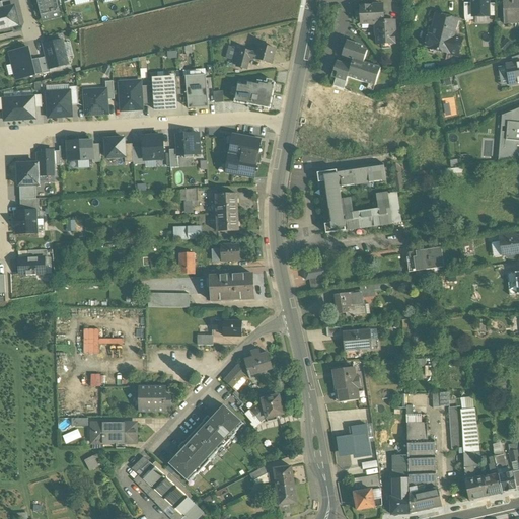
[(36,0),(41,17),(60,12),(56,0),(36,0)]
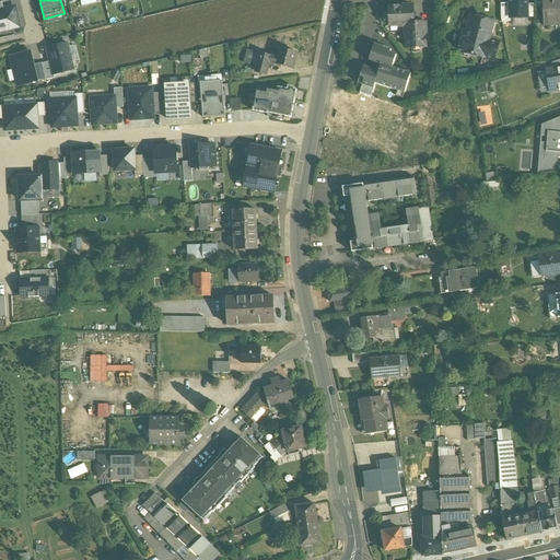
[(526,0),(509,0),(510,4),(510,19),(527,19),(527,6),(526,0)]
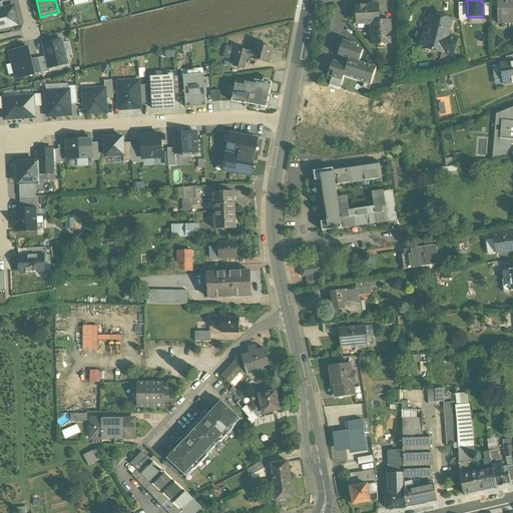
[(512,0),(497,0),(499,25),(499,24),(512,23),(512,0)]
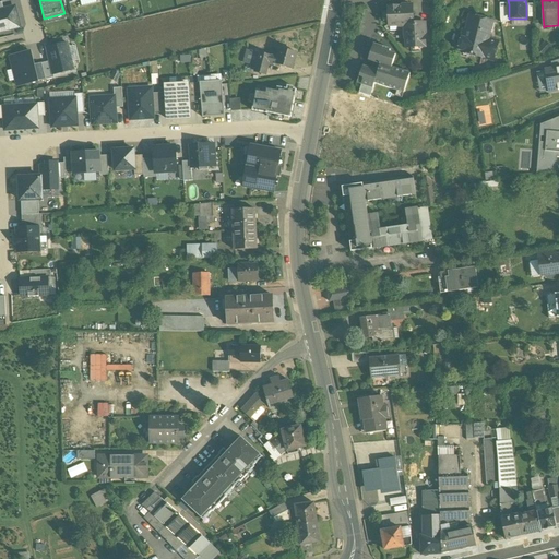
[(509,19),(509,4),(500,4),(500,23),(509,23),(509,19)]
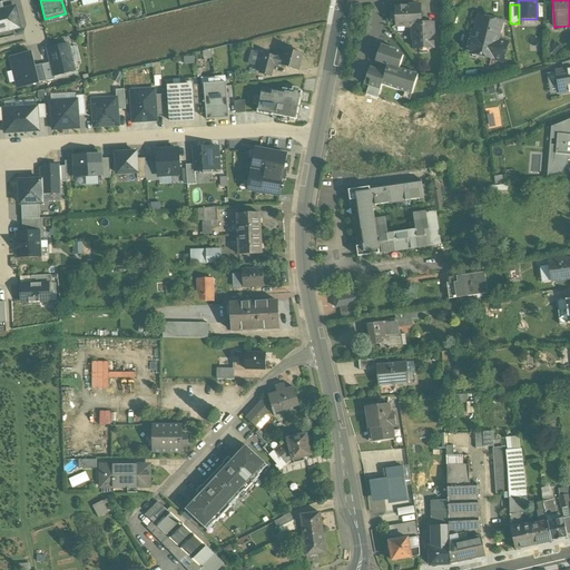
[(433,23),(421,25),(420,6),(411,7),(396,8),(397,27),(406,27),(415,27),(415,30),(413,30),(413,39),(414,39),(415,49),(433,48),(433,33),(433,23)]
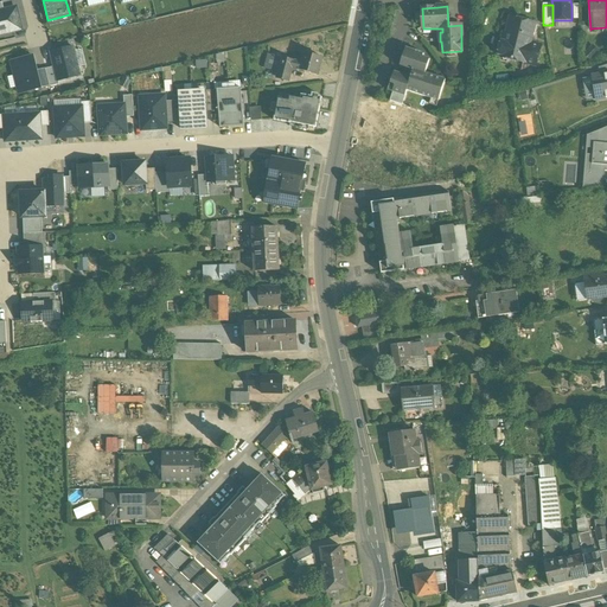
[(0,34),(21,30),(17,10),(5,12),(0,12),(0,34)]
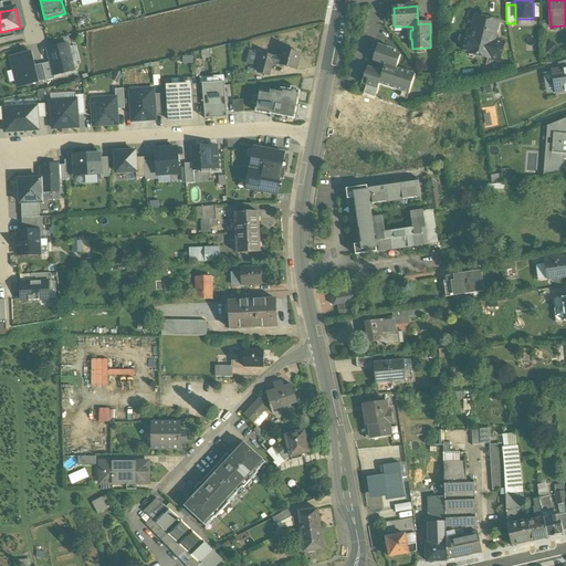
[(499,23),(477,17),(472,32),(470,32),(464,52),(477,55),(500,62),(504,43),(494,41),(499,23)]
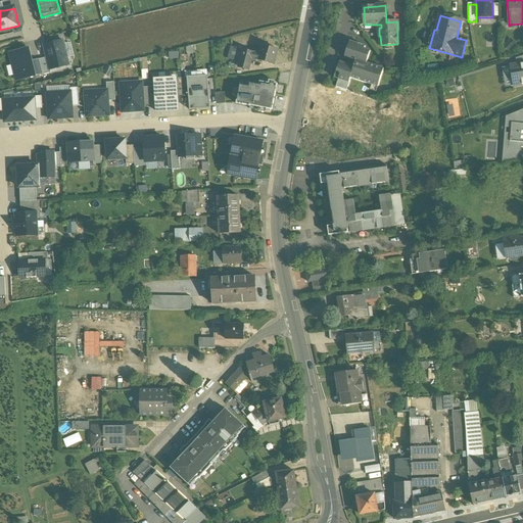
[(47,58),(50,69),(69,65),(63,41),(44,46),(47,58)]
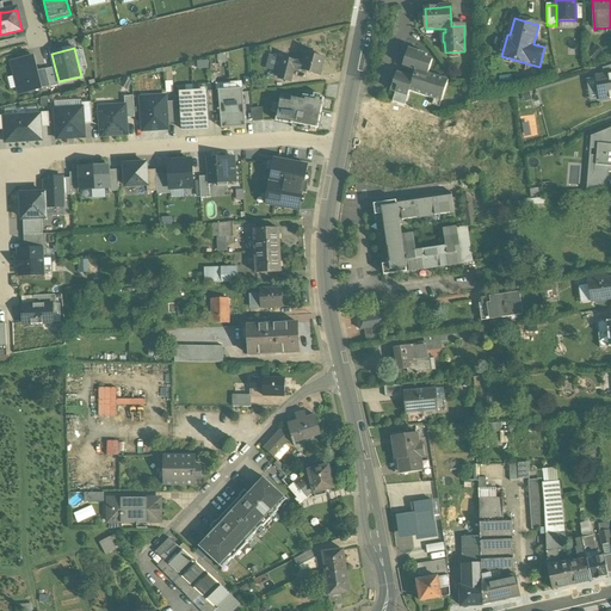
[(426,55),(408,49),(406,60),(411,61),(408,68),(415,71),(415,72),(414,79),(397,73),(394,85),(397,86),(395,93),(408,97),(409,92),(442,102),(449,81),(429,74),(432,61),(425,59),(426,55)]
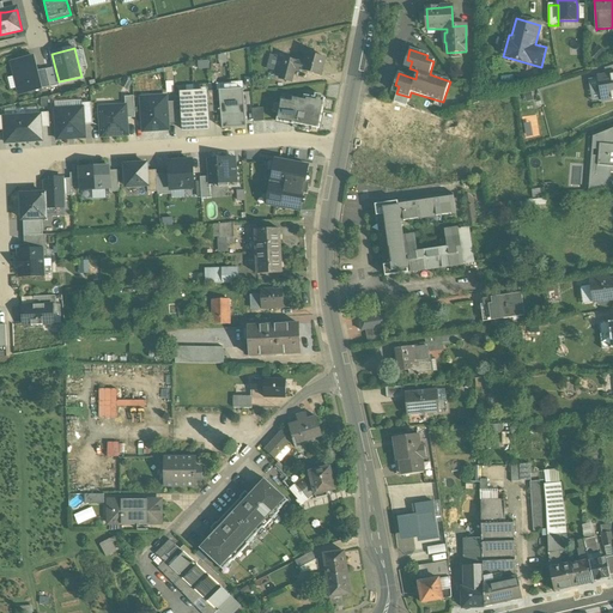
[(326,60),(307,55),(304,65),(302,73),(321,78),(326,60)]
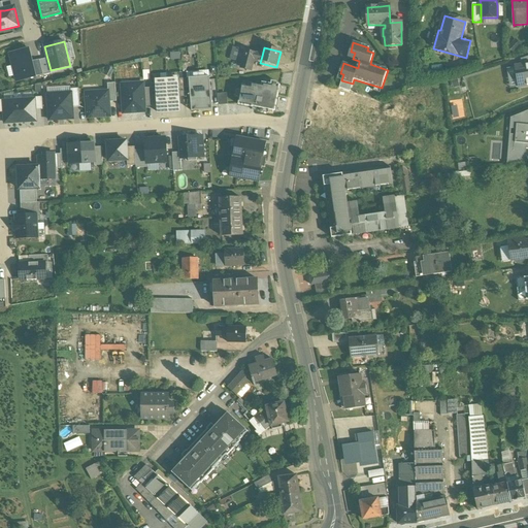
[(29,50),(10,54),(17,81),(36,77),(32,62),(29,50)]
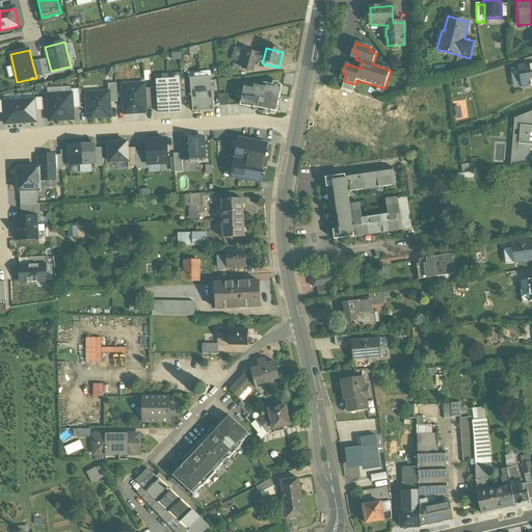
[(258,55),(247,52),(245,61),(243,69),(254,71),(257,61),(258,55)]
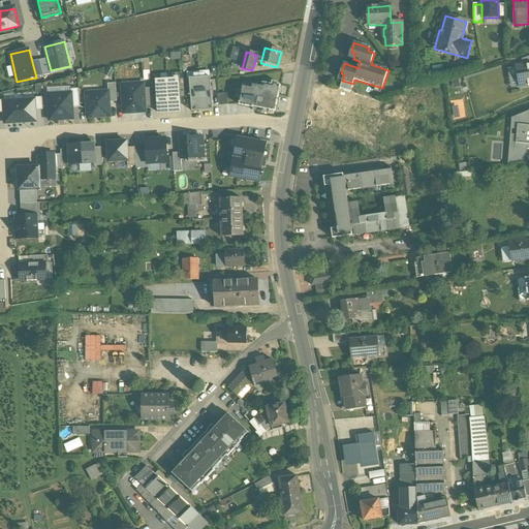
[(39,61),(43,75),(52,73),(51,70),(48,59),(39,61)]
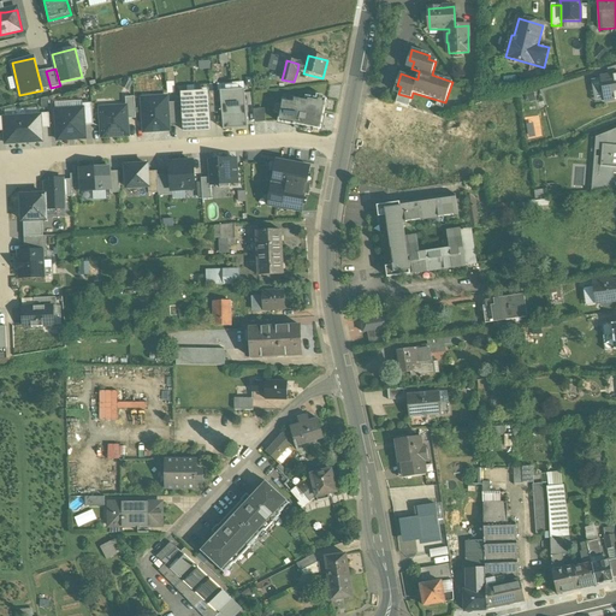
[(46,71),(37,72),(42,90),(51,88),(46,71)]
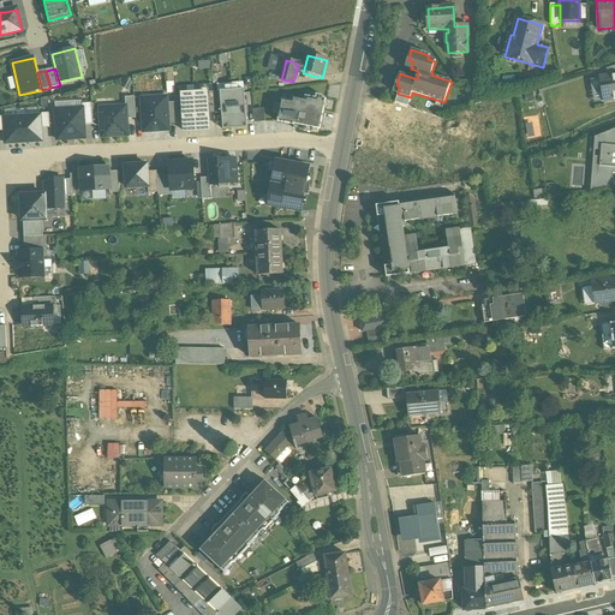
[(614,76),(601,79),(604,101),(614,99),(614,76)]
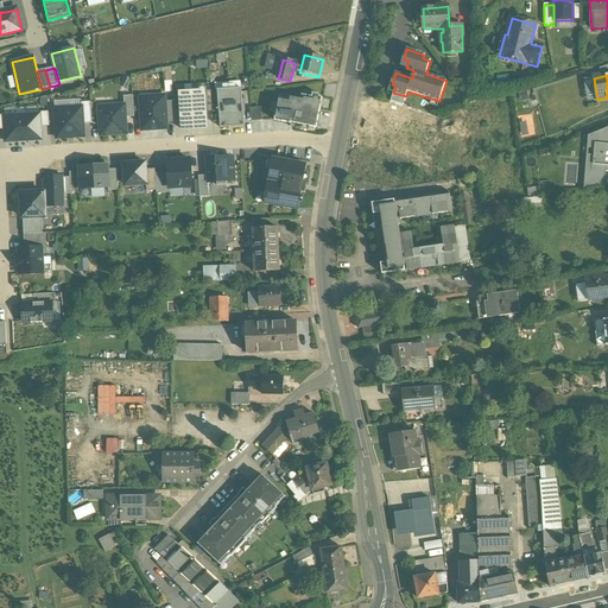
[(241,88),(229,89),(232,128),(245,127),(241,88)]
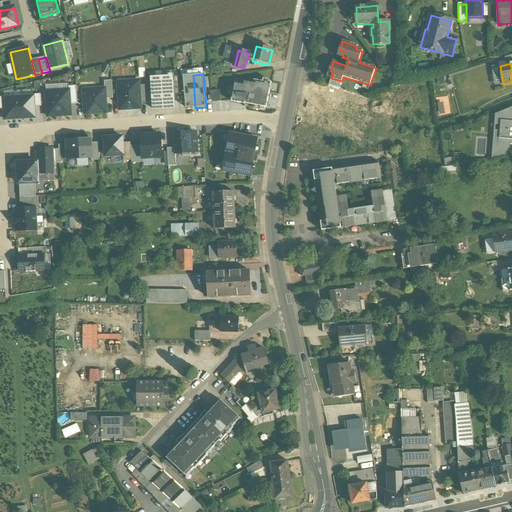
[(186,108),(195,108),(193,75),(184,76),(186,108)]
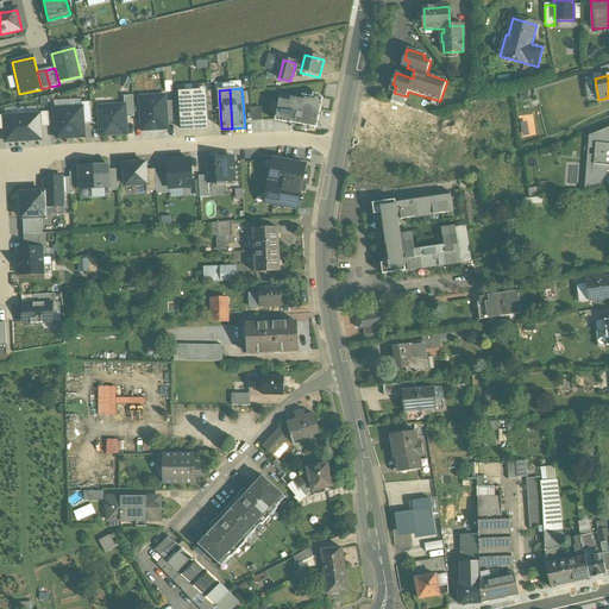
[(205,92),(193,93),(195,131),(207,130),(206,112),(205,92)]
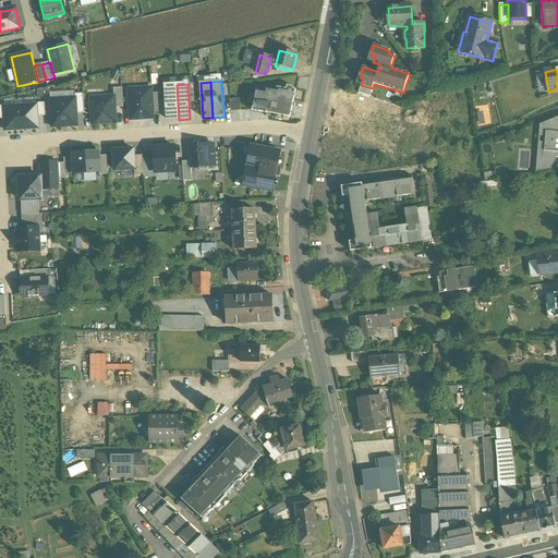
[(168,120),(179,120),(177,85),(166,86),(167,105),(168,120)]
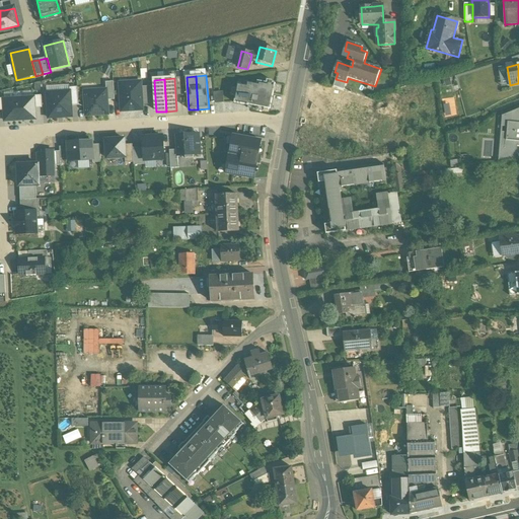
[(336,79),(334,87),(344,90),(347,82),(336,79)]
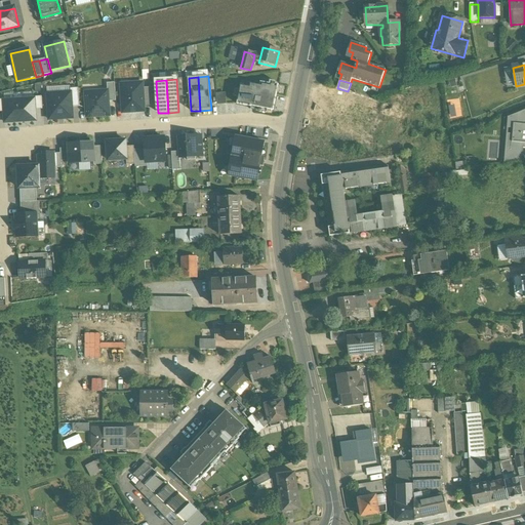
[(108,90),(109,102),(116,102),(115,83),(108,83),(108,90)]
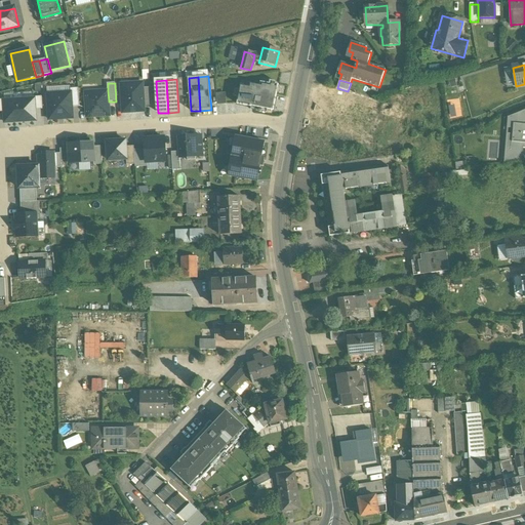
[(121,84),(122,113),(144,112),(144,108),(143,88),(143,83),(121,84)]
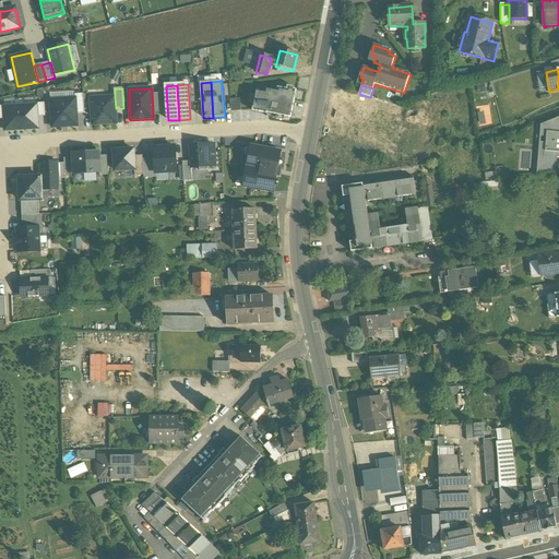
[(252,111),(288,118),(294,93),(278,90),(278,92),(265,90),(264,93),(256,91),(252,111)]
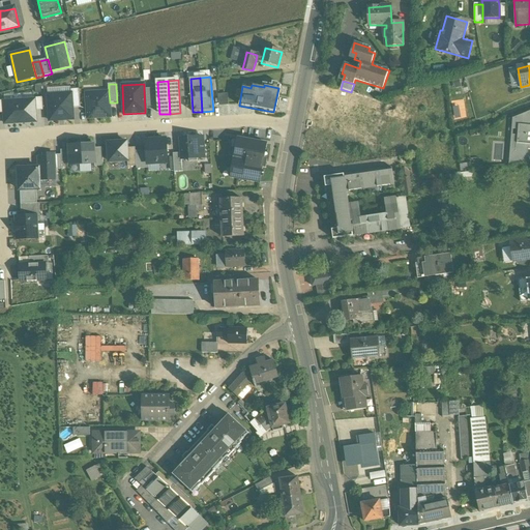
[(151,89),(144,89),(145,109),(152,108),(152,99),(151,89)]
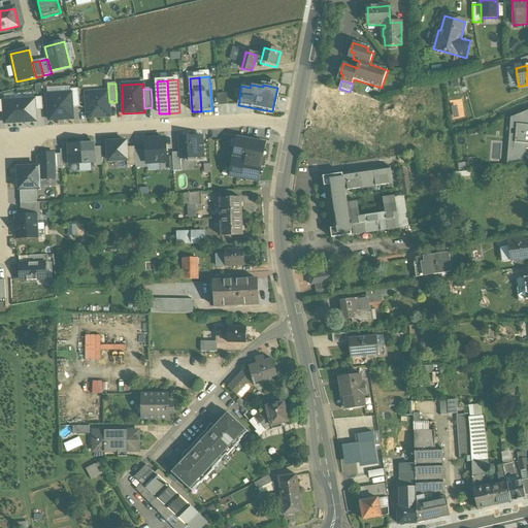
[(86,93),(87,118),(110,117),(109,102),(108,91),(86,93)]
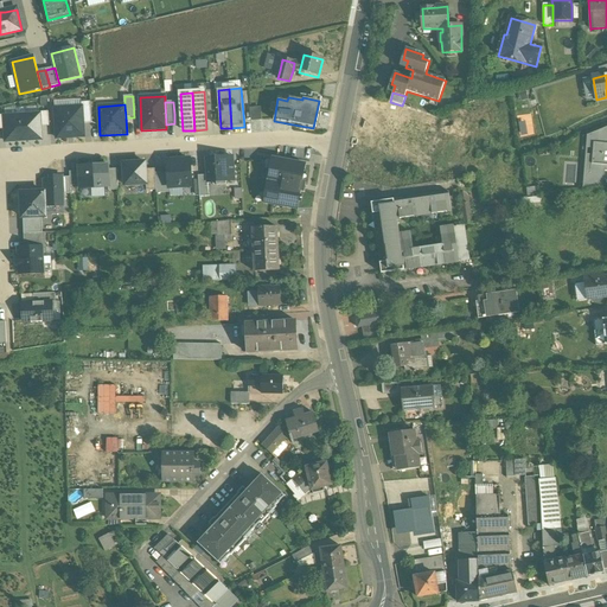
[(251,107),(253,120),(262,119),(262,107),(251,107)]
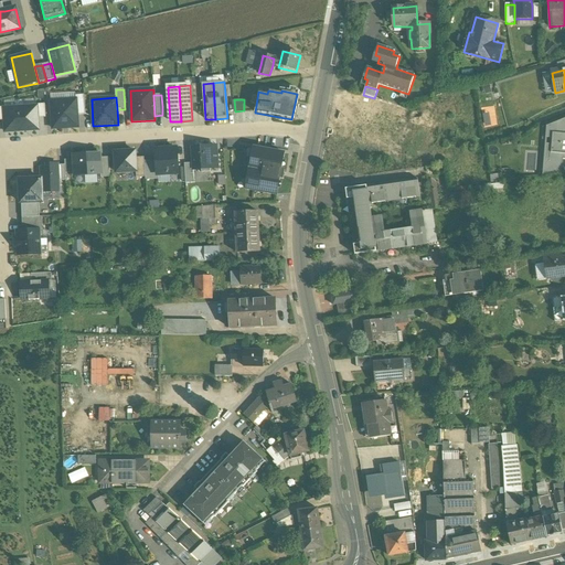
[(77,102),(52,102),(53,130),(78,129),(78,116),(77,102)]
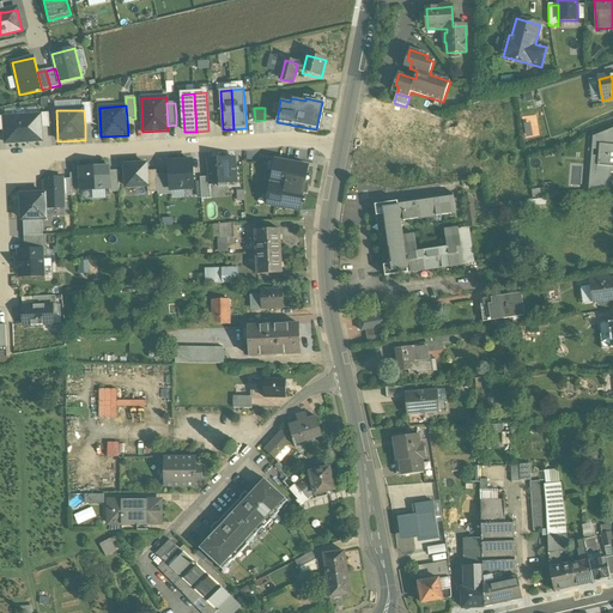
[(459,132),(475,127),(471,111),(454,116),(459,132)]
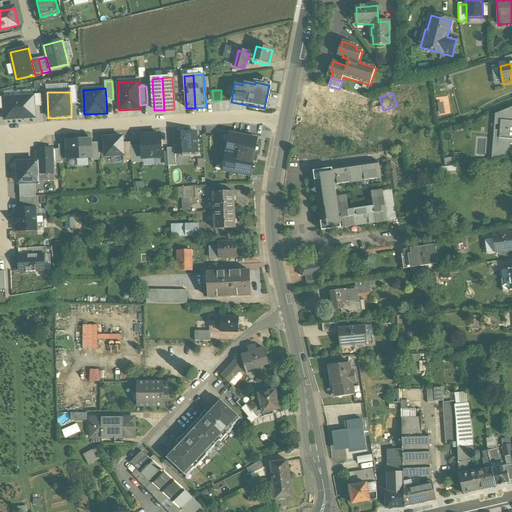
[(34,97),(19,98),(20,120),(35,119),(34,107),(34,97)]
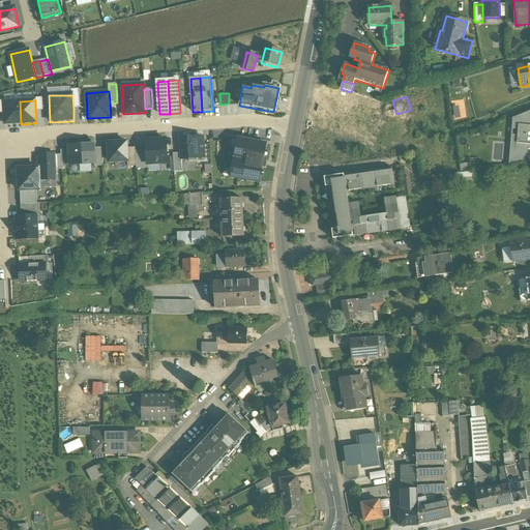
[(20,101),(3,102),(4,113),(5,125),(21,124),(20,101)]
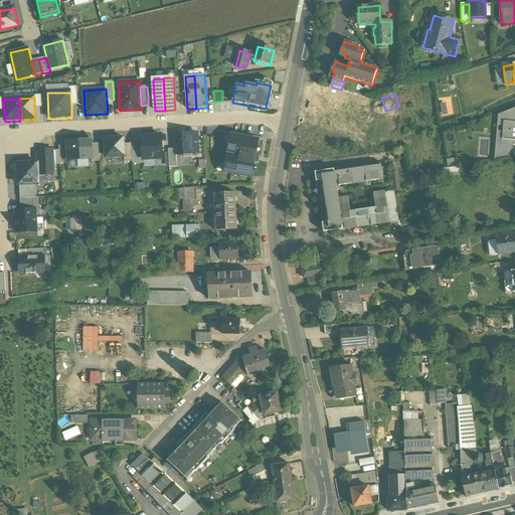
[(514,108),(498,116),(496,144),(513,146),(514,146),(514,108)]
